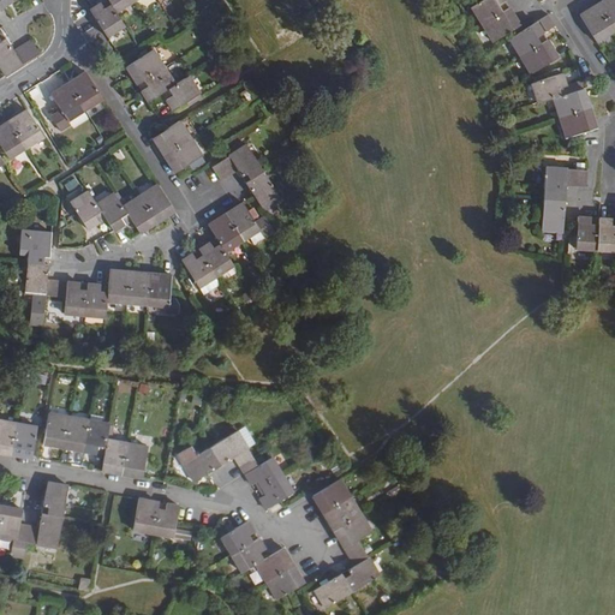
[(0,0),(0,10),(15,1),(13,0),(0,0)]
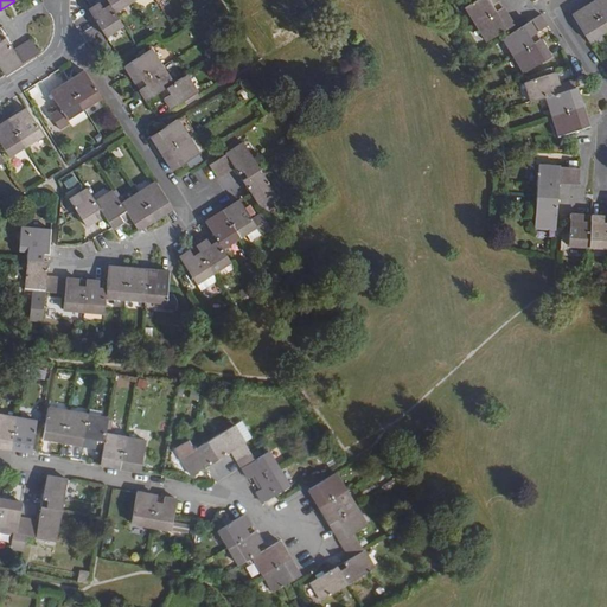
[(104,10),(101,2),(90,10),(107,37),(123,26),(115,12),(134,0),(107,0),(112,5),(104,10)]
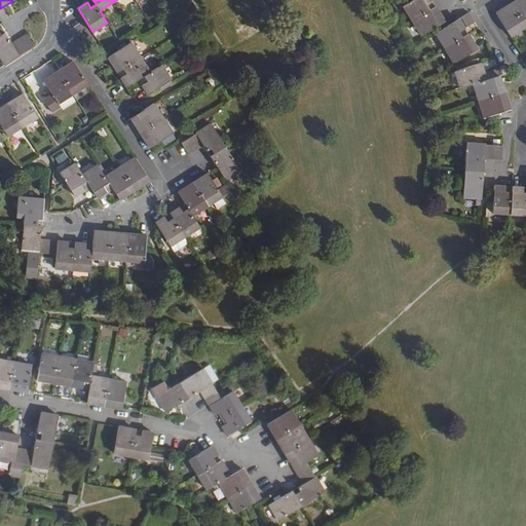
[(426,5),(431,1),(430,0),(412,0),(404,5),(422,36),(445,22),(436,6),(429,10),(426,5)]
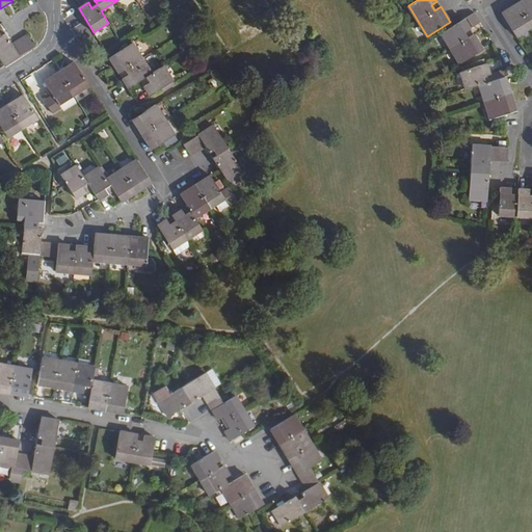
[(531,0),(523,0),(502,14),(516,36),(531,26),(531,0)]
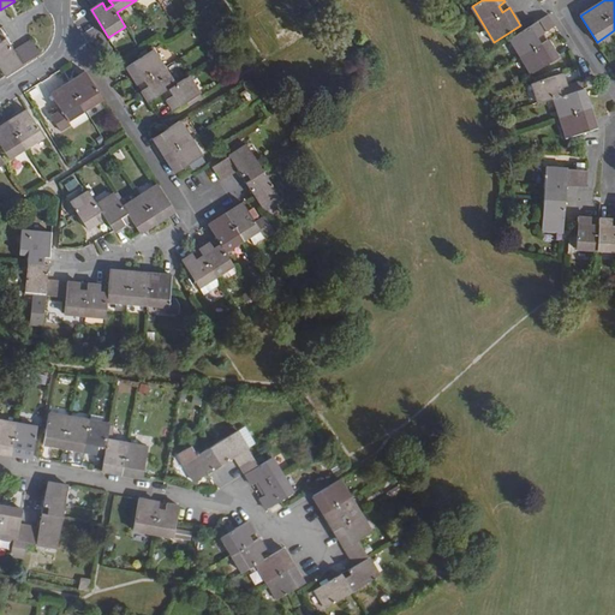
[(509,7),(505,1),(499,6),(502,12),(509,7)]
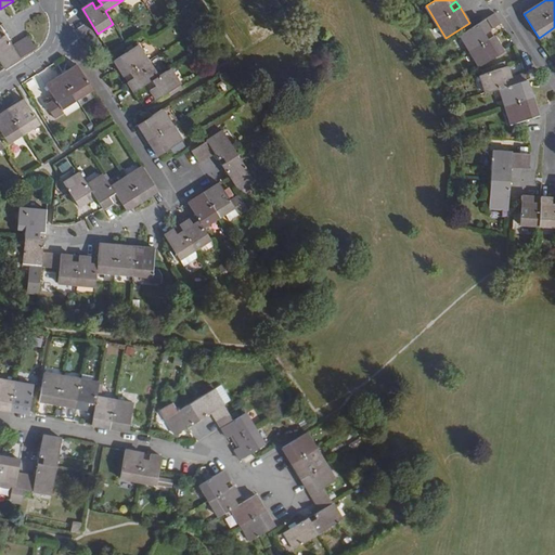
[(488,31),(491,29),(502,23),(495,14),(461,36),(480,67),(505,52),(494,36),(491,38),(488,31)]
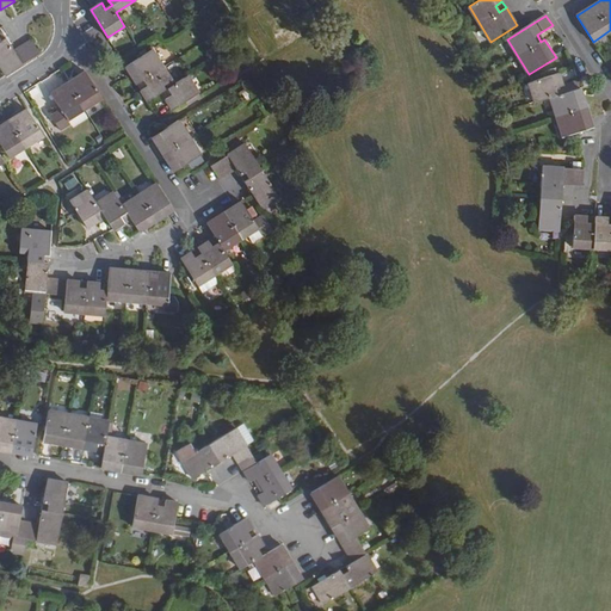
[(0,43),(0,66),(6,75),(41,53),(32,39),(14,51),(6,39),(0,43)]
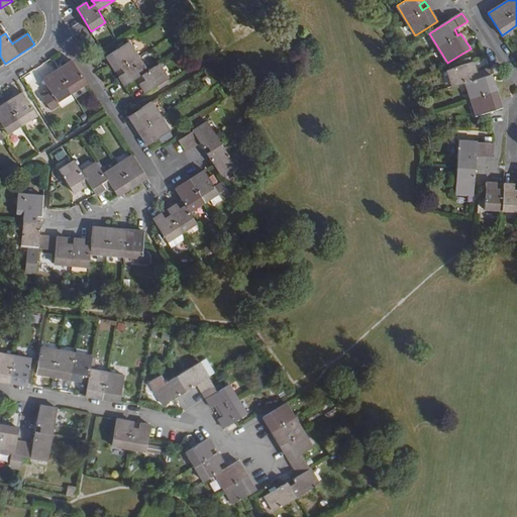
[(165,82),(169,79),(159,65),(147,71),(129,42),(107,57),(116,71),(121,68),(125,74),(120,77),(125,86),(139,77),(142,75),(145,81),(142,83),(140,84),(145,93),(156,88),(159,91),(167,85),(165,82)]
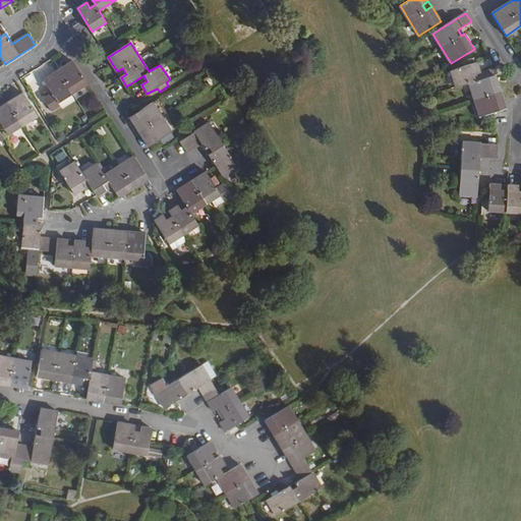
[(87,84),(73,62),(44,80),(53,96),(45,101),(52,111),(60,106),(58,103),(87,84)]
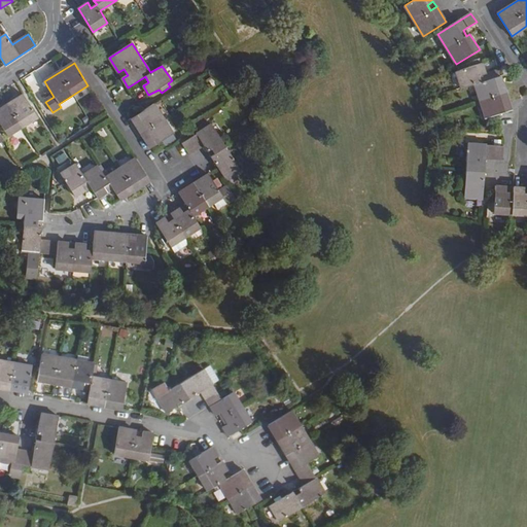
[(482,63),(478,65),(456,71),(462,89),(473,84),(485,117),(511,109),(505,93),(503,86),(499,76),(487,80),(482,82),(480,75),(486,74),(482,63)]
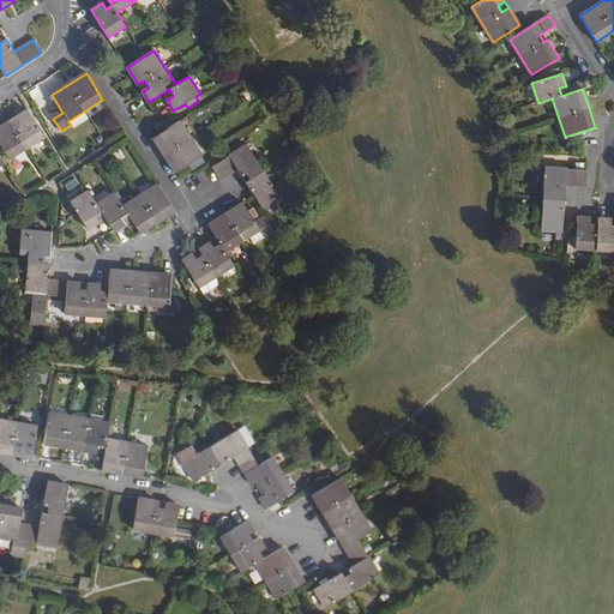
[(28,110),(0,127),(0,144),(10,160),(44,137),(28,110)]
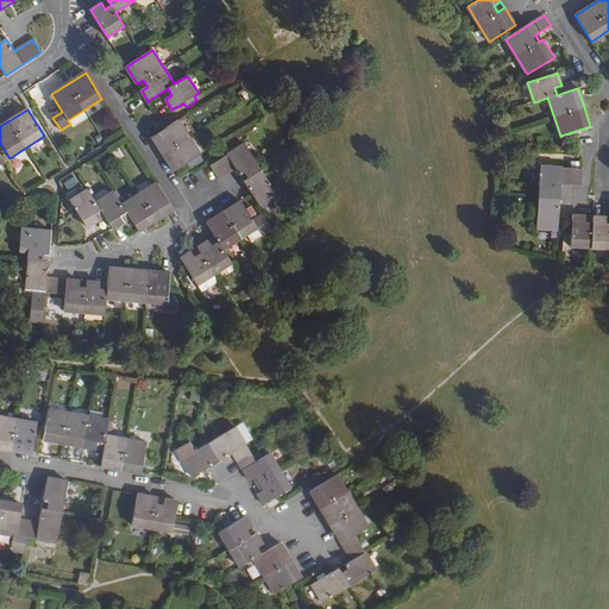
[(200,155),(179,120),(152,137),(174,171),(200,155)]
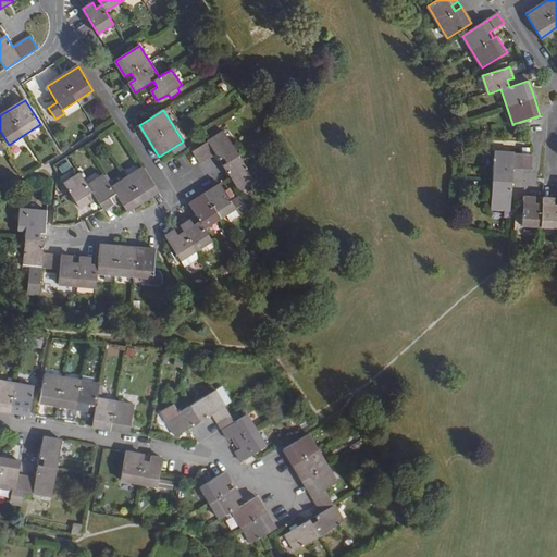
[(227,162),(223,165),(238,190),(255,180),(224,132),(193,151),(200,164),(217,155),(220,160),(224,158),(227,162)]
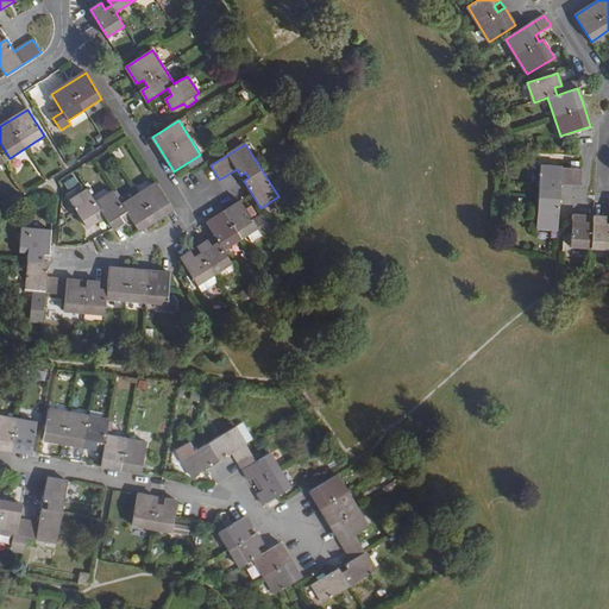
[(541,165),(538,228),(558,230),(562,183),(579,186),(582,169),(541,165)]
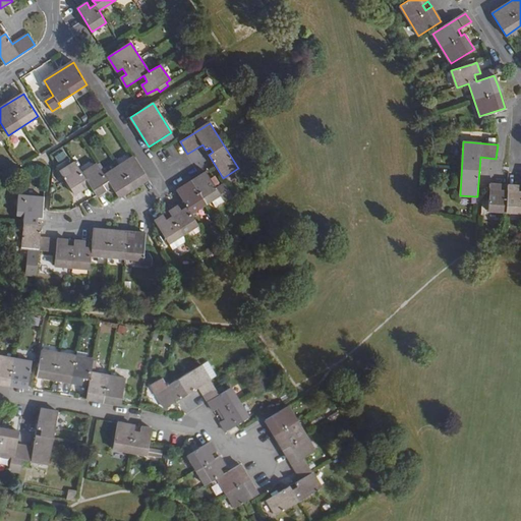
[(133,156),(108,173),(105,176),(97,164),(82,173),(75,162),(60,172),(74,194),(84,188),(80,182),(85,179),(92,188),(97,196),(107,190),(103,184),(108,181),(112,187),(119,198),(149,179),(133,156)]
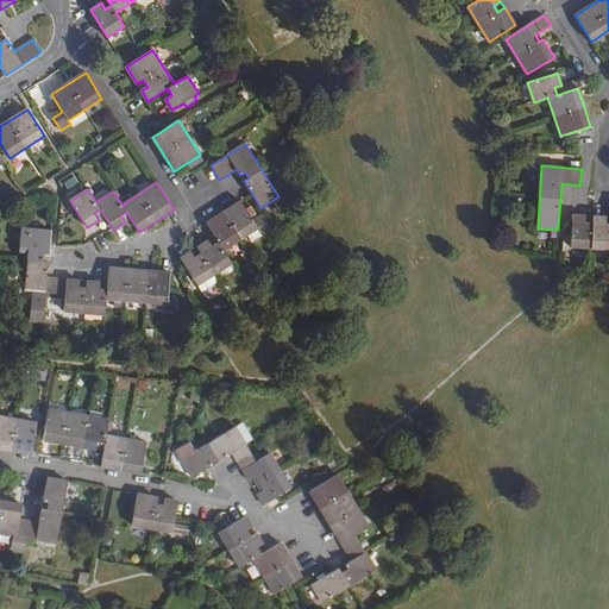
[(123,206),(126,202),(118,189),(113,192),(123,206)]
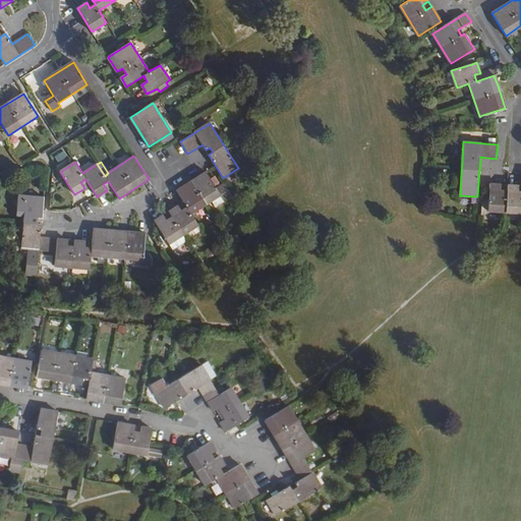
[(165,220),(164,217),(163,216),(155,221),(169,243),(198,225),(191,214),(212,200),(220,194),(225,201),(233,196),(224,183),(217,188),(207,172),(177,191),(184,204),(186,206),(180,210),(179,208),(178,207),(169,212),(170,214),(171,216),(165,220)]
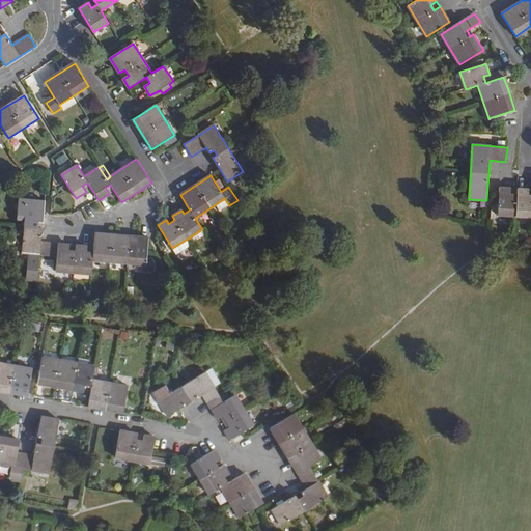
[(82,186),(86,192),(87,195),(93,192),(87,183),(82,186)]
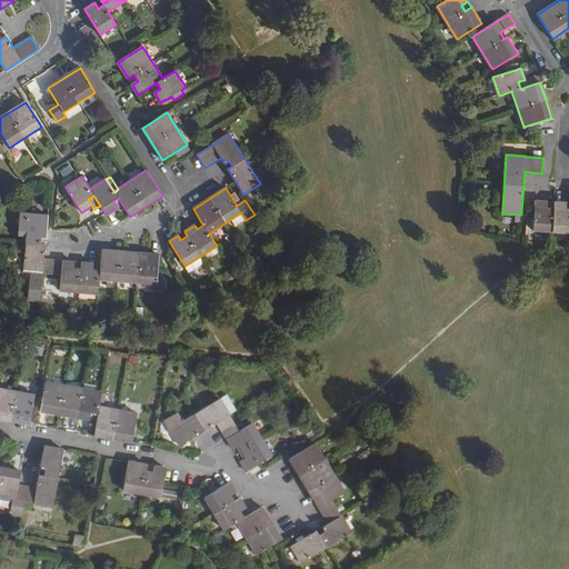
[(117,208),(122,205),(118,198),(112,201),(117,208)]
